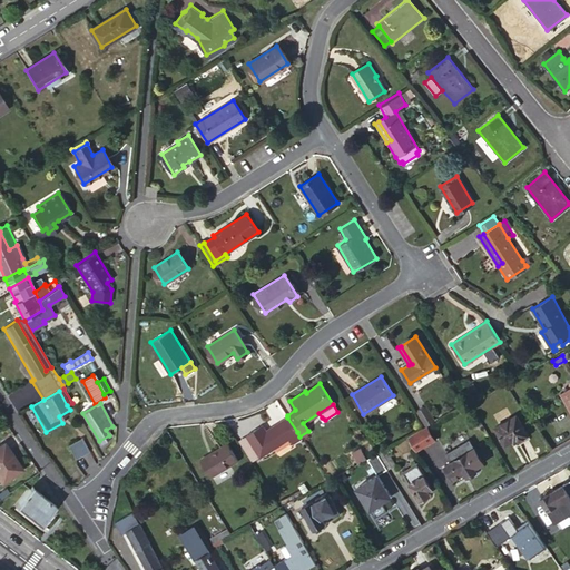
[(434,420),(425,406),(418,412),(425,425),(434,420)]
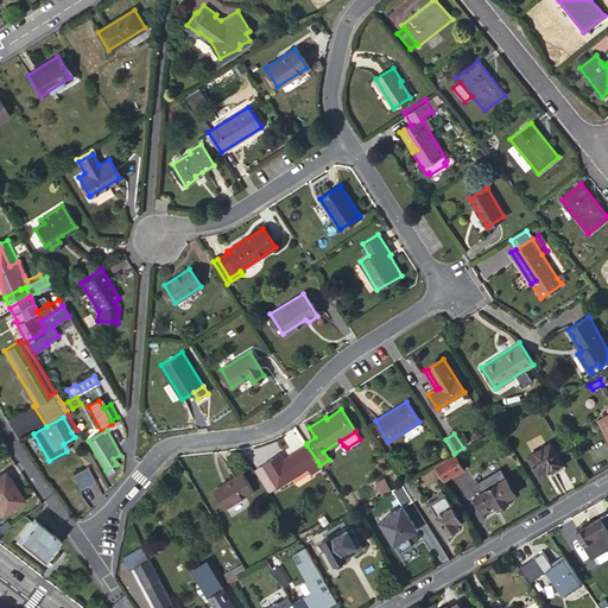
[(562,464),(550,443),(542,448),(537,439),(529,444),(533,451),(527,455),(537,474),(550,468),(552,470),(562,464)]
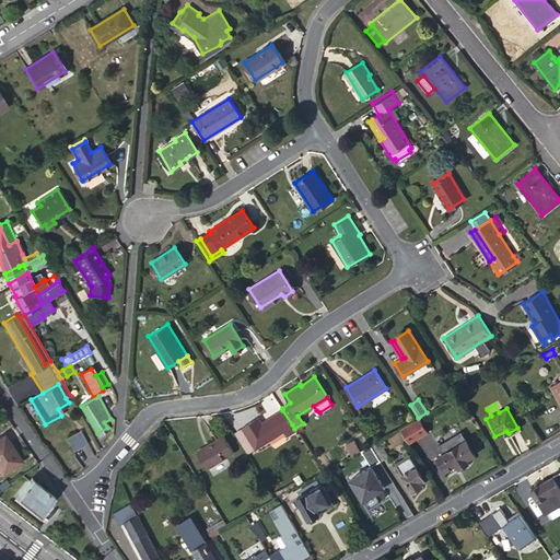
[(292,424),(282,410),(261,423),(257,417),(241,427),(255,448),(292,424)]
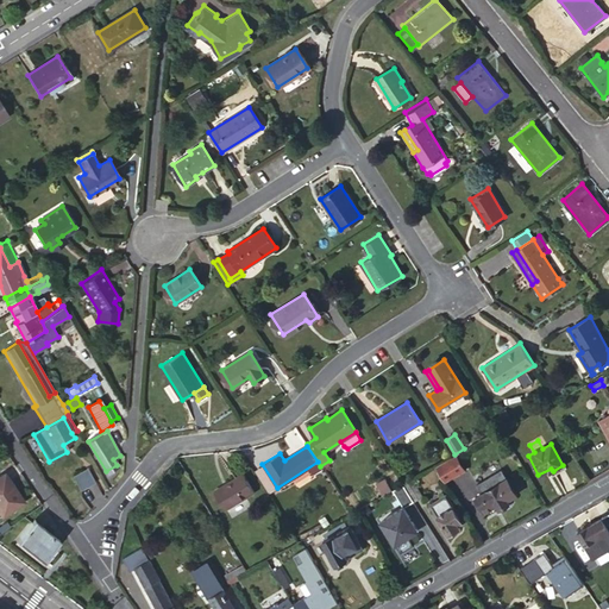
[(457,457),(435,468),(444,481),(445,479),(453,475),(464,469),(457,457)]
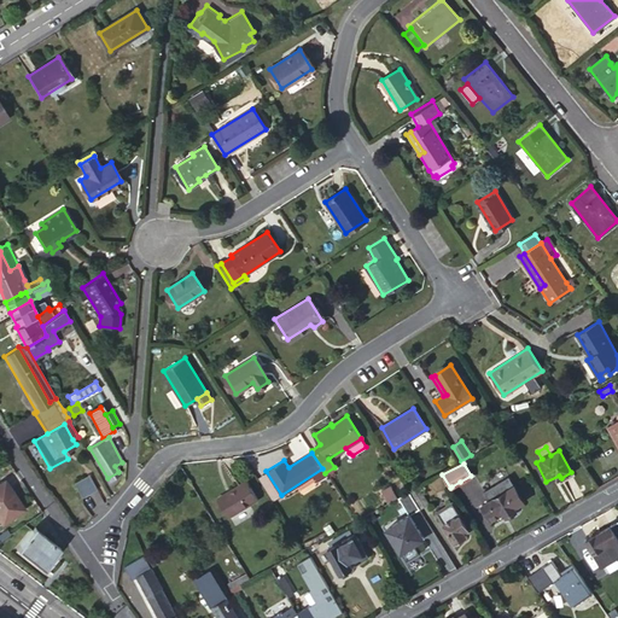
[(514,514),(514,511),(517,509),(505,490),(514,485),(508,476),(483,491),(488,500),(481,505),(493,524),(506,516),(509,518),(514,514)]
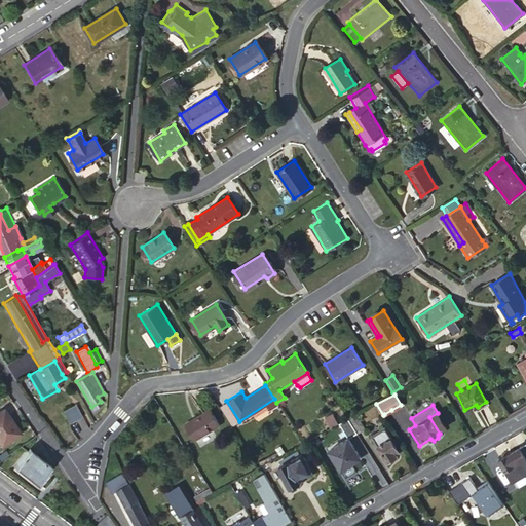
[(83,418),(76,406),(65,413),(71,425),(83,418)]
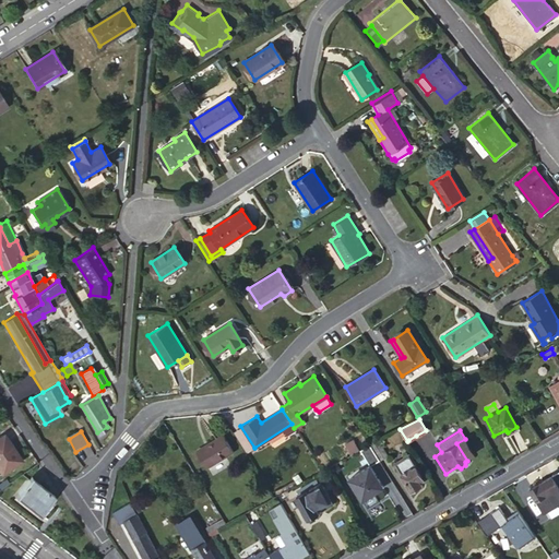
[(20,460),(4,435),(0,437),(0,471),(1,473),(20,460)]
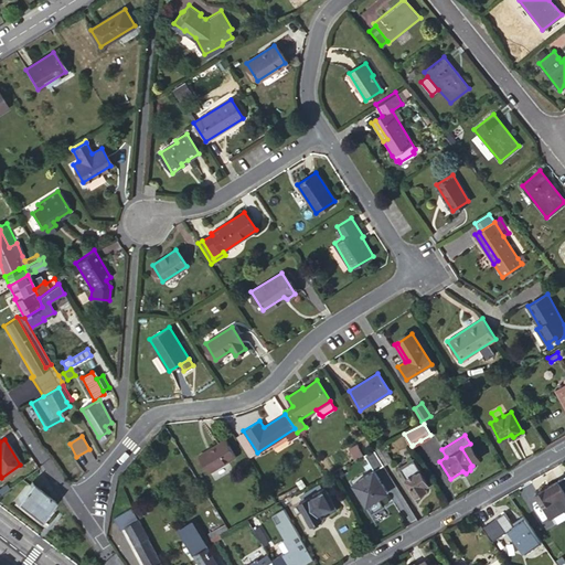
[(234,456),(225,439),(200,456),(210,471),(234,456)]
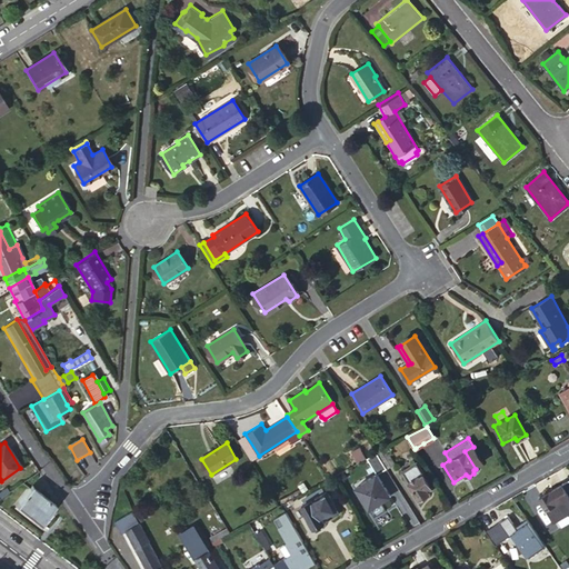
[(432,457),(423,443),(416,448),(425,461),(432,457)]
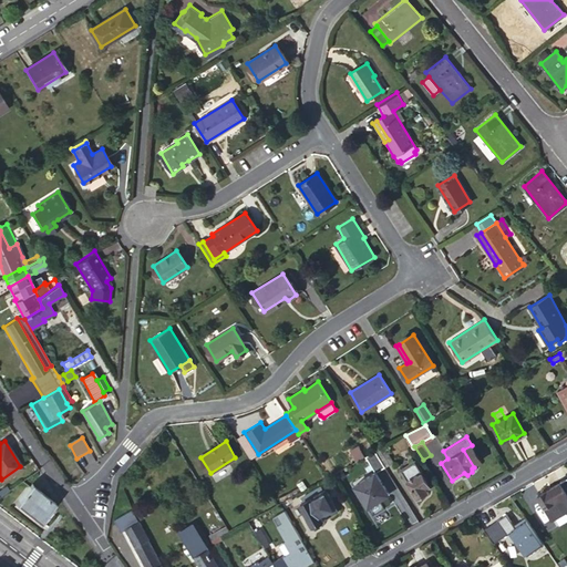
[(472,444),(471,444),(472,445),(463,450),(472,464),(481,459),(472,444)]
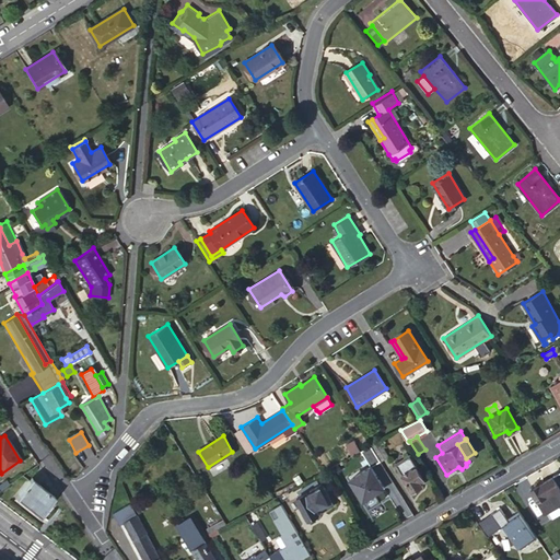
[(353,440),(346,445),(349,450),(357,445),(353,440)]
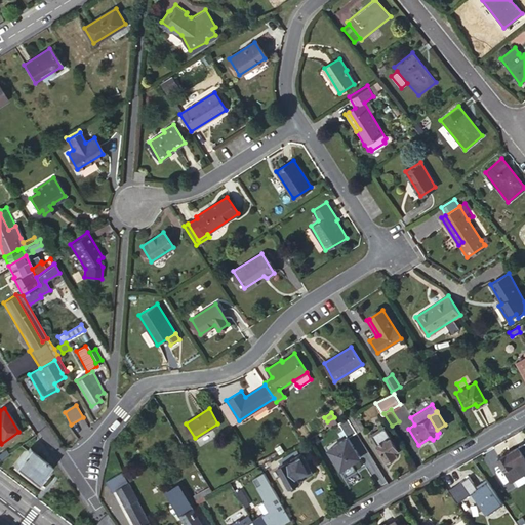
[(354,414),(349,417),(357,432),(362,428),(354,414)]
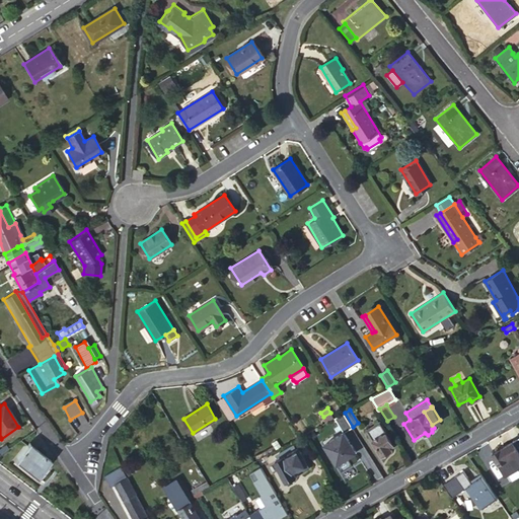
[(330,413),(323,417),(326,422),(334,418),(330,413)]
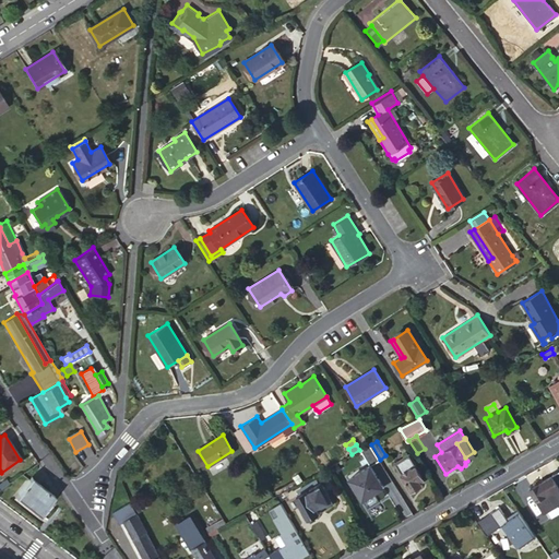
[(369,445),(360,450),(370,464),(378,460),(369,445)]
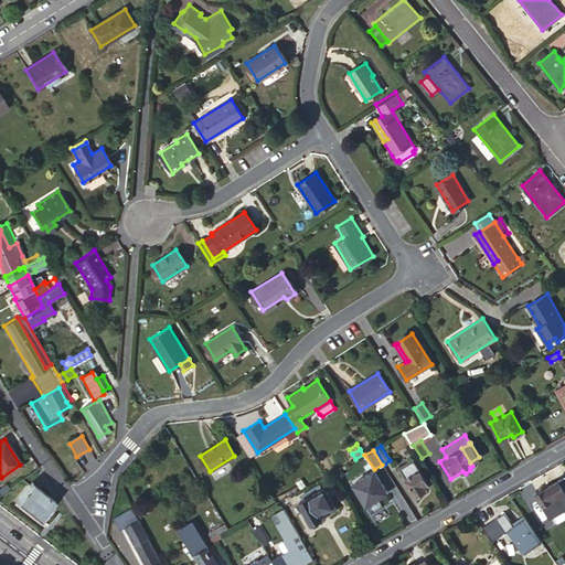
[(427,484),(413,461),(400,469),(416,496),(425,490),(424,487),(427,484)]
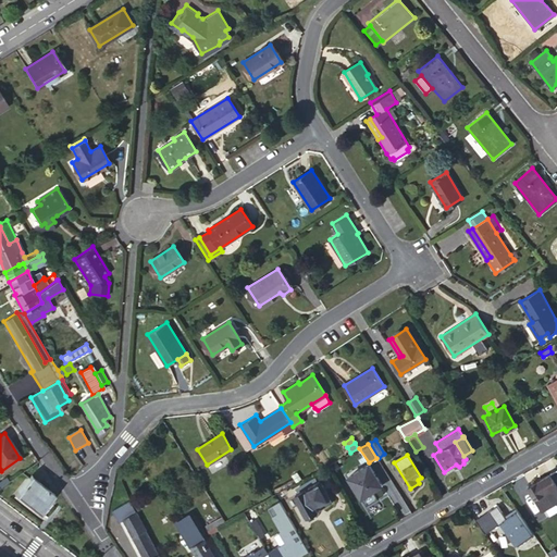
[(368,463),(347,475),(364,506),(376,498),(372,490),(381,485),(368,463)]
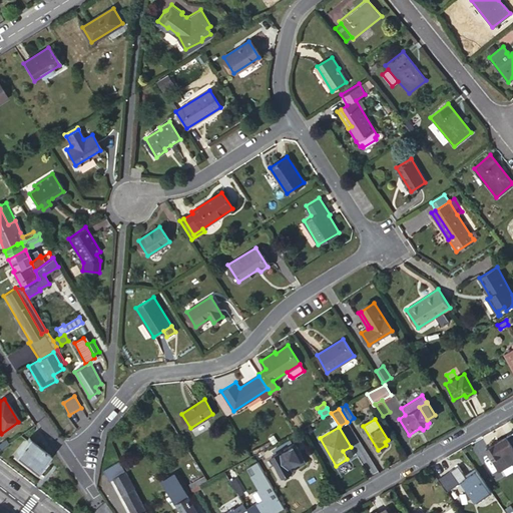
[(512,434),(508,437),(507,436),(486,448),(492,459),(493,458),(499,469),(512,460),(512,434)]
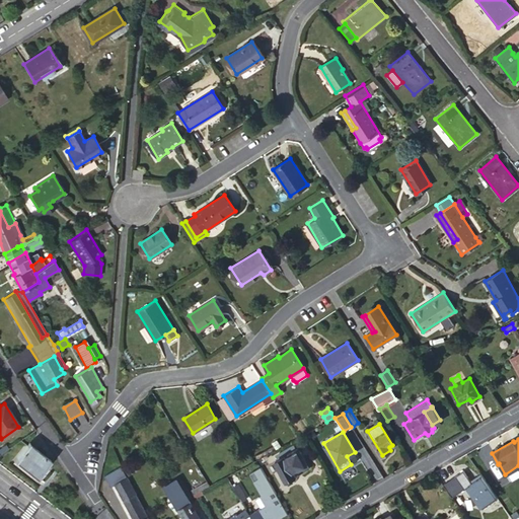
[(50,459),(27,442),(14,459),(36,476),(50,459)]
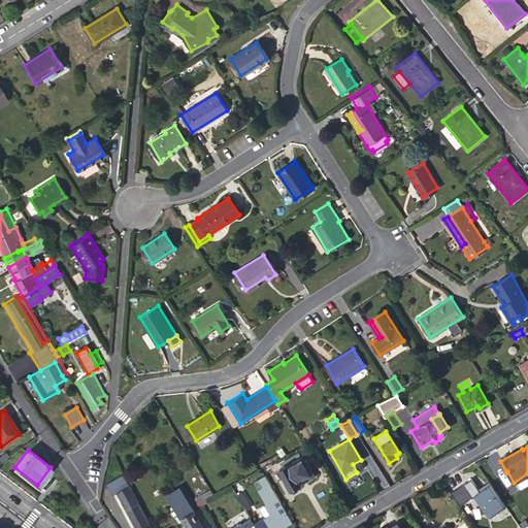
[(297,459),(294,454),(284,460),(287,464),(282,467),(279,468),(291,488),(294,490),(299,487),(299,484),(300,484),(298,479),(310,472),(301,456),(300,457),(297,459)]
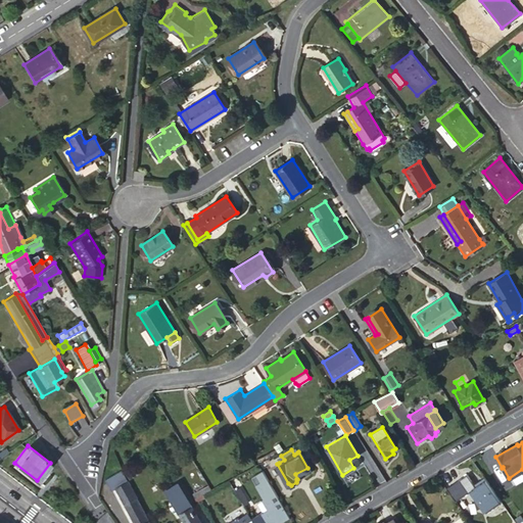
[(308,472),(307,468),(295,474),(297,479),(308,472)]
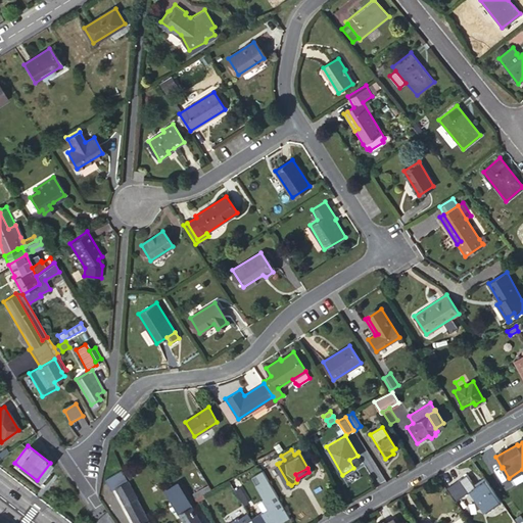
[(148,522),(122,469),(105,477),(111,489),(115,487),(134,522),(148,522)]
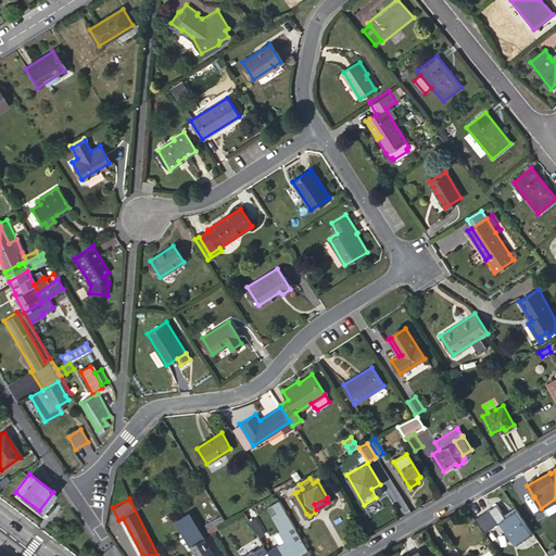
[(307,550),(279,500),(267,507),(280,529),(278,530),(285,541),(278,544),(267,551),(268,553),(269,555),(290,555),(295,553),(297,555),(307,550)]
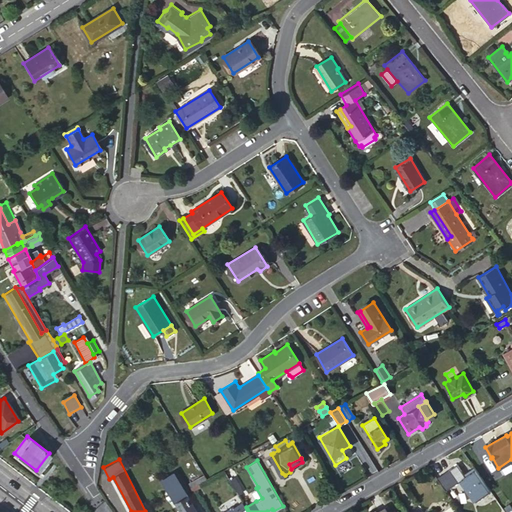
[(490,492),(475,469),(466,476),(464,474),(457,464),(437,478),(446,490),(460,480),(475,502),(490,492)]
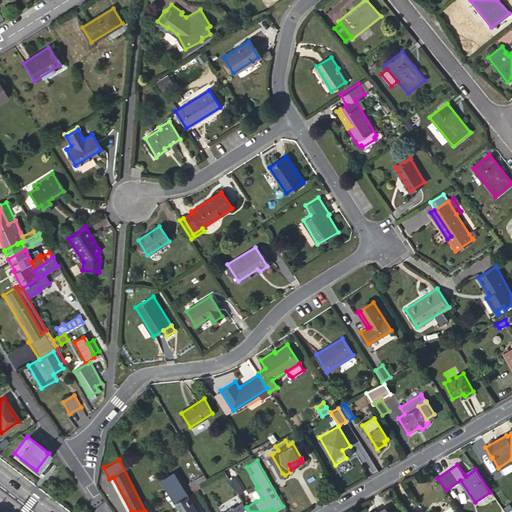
[(181,511),(197,511),(185,491),(174,473),(162,479),(181,511)]
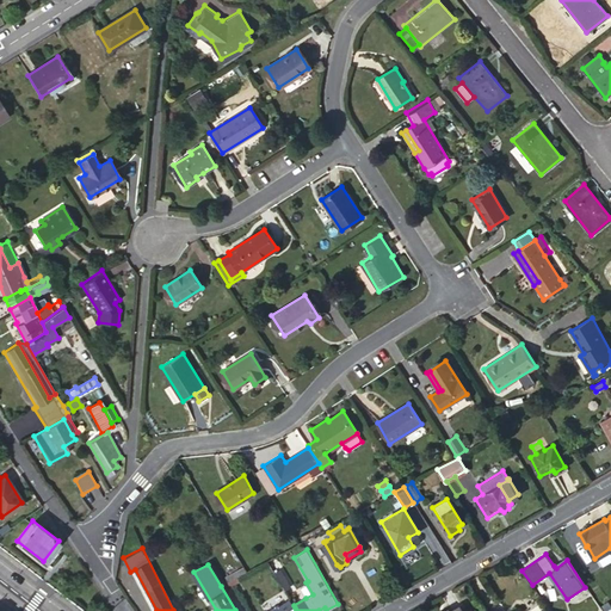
[(223,578),(226,582),(236,576),(246,572),(242,567),(223,578)]
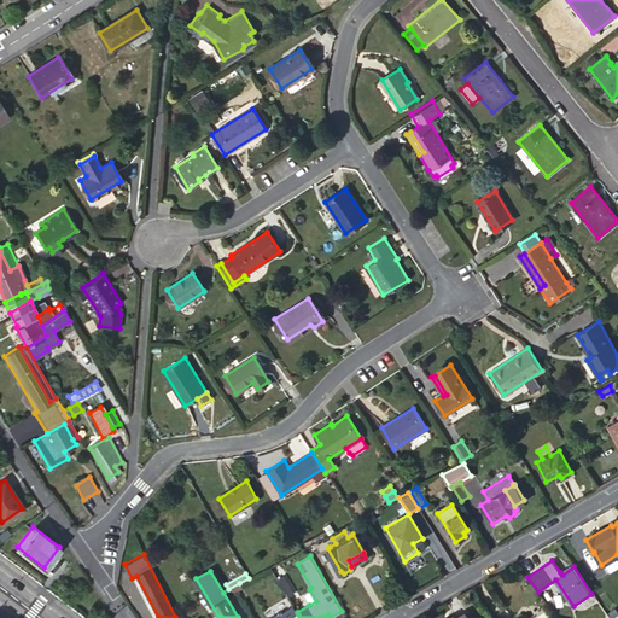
[(284,576),(278,579),(287,596),(291,594),(293,593),(284,576)]
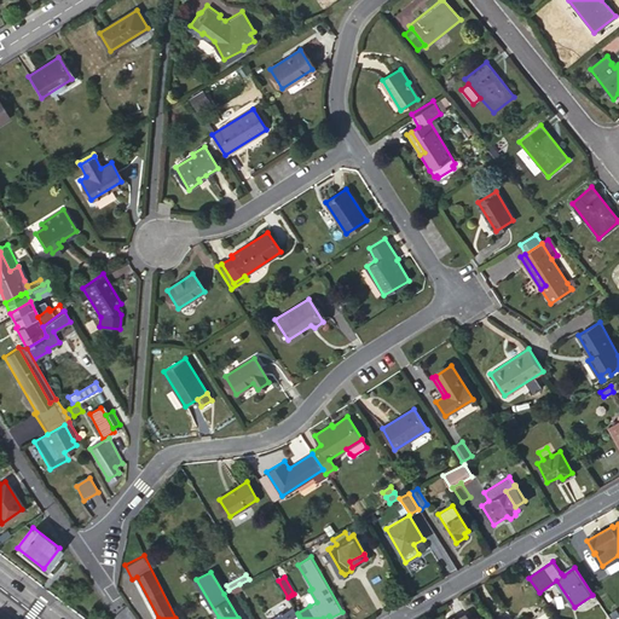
[(229,590),(232,595),(243,589),(239,584),(229,590)]
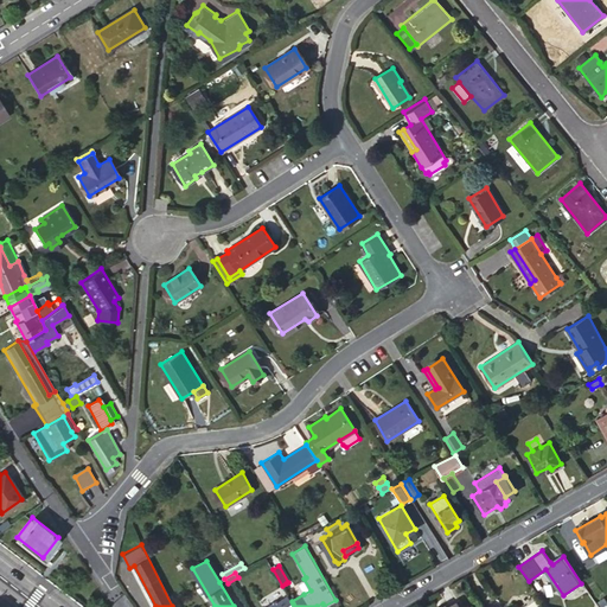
[(234,606),(242,606),(228,583),(224,579),(219,582),(234,606)]
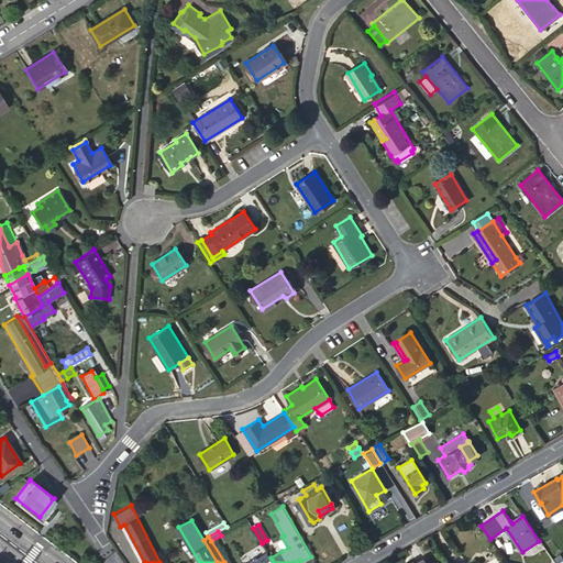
[(273,562),(272,560),(271,558),(267,552),(257,558),(256,556),(244,562),(273,562)]
